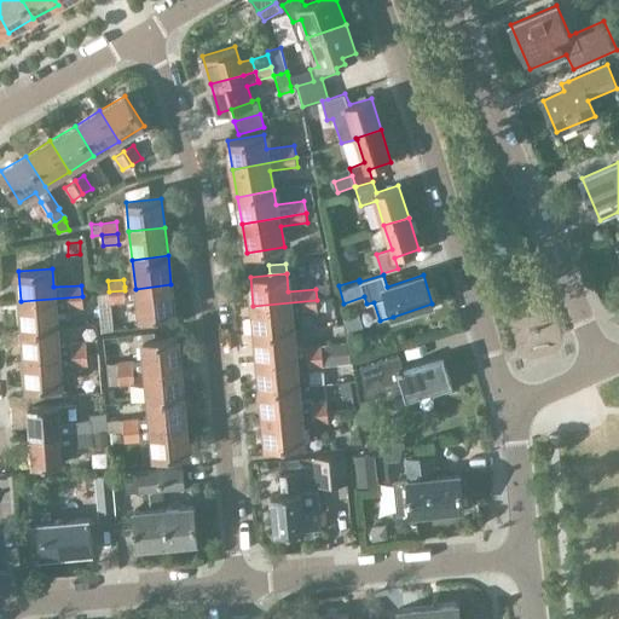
[(109,291),(98,294),(102,330),(114,329),(110,304),(126,301),(137,299),(139,318),(142,318),(158,316),(174,314),(171,284),(136,289),(125,290),(109,291)]
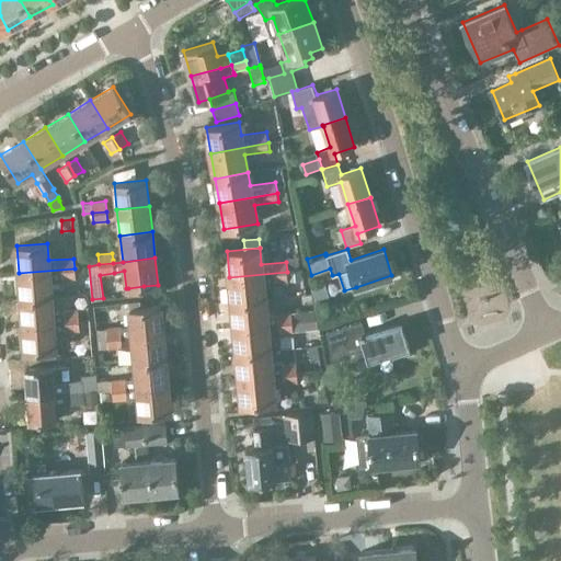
[(297,259),(286,260),(288,271),(299,270),(297,259)]
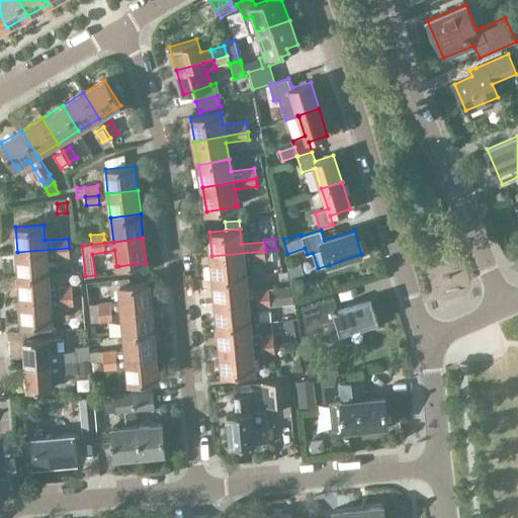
[(18,275),(48,273),(47,259),(69,257),(69,248),(17,252),(18,275)]
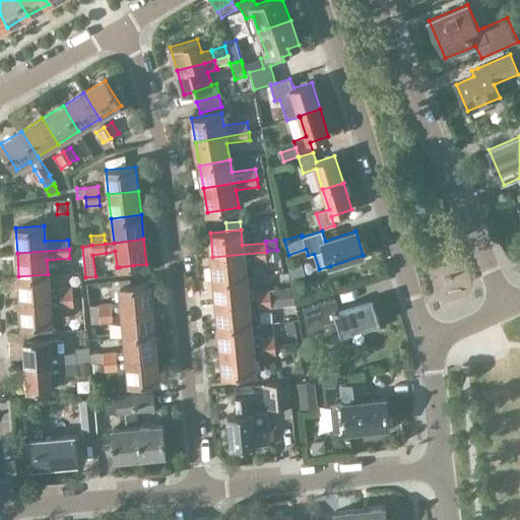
[(266,252),(266,259),(266,261),(279,260),(278,250),(266,252)]
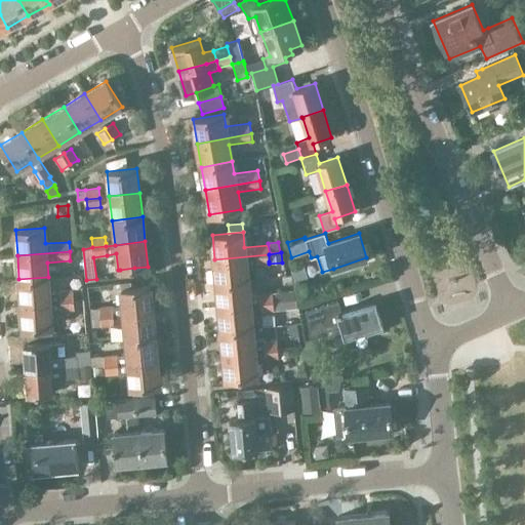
[(216,283),(247,280),(246,265),(269,261),(269,254),(214,259),(216,283)]
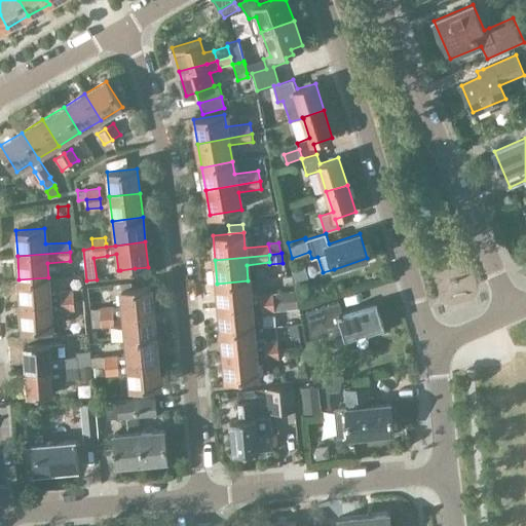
[(135,268),(120,270),(121,277),(136,275),(135,268)]
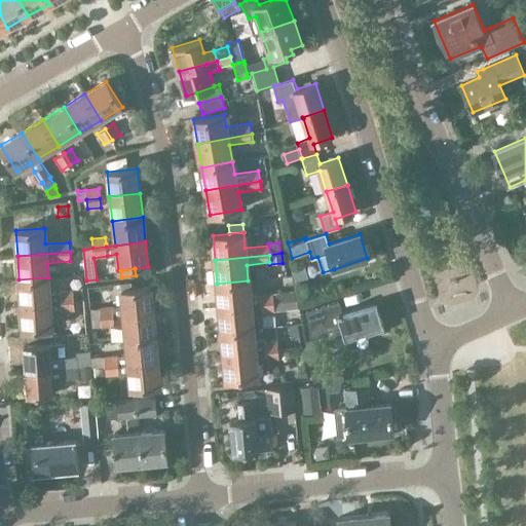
[(19,279),(21,304),(50,302),(61,301),(74,300),(73,291),(59,292),(59,293),(49,294),(48,277),(19,279)]
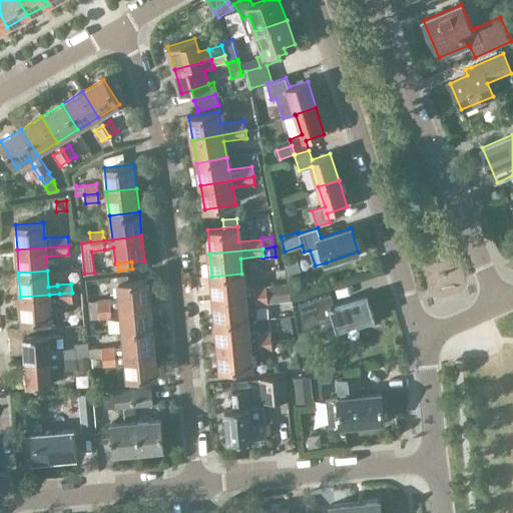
[(241,274),(211,277),(214,300),(268,295),(267,287),(243,289),(241,274)]
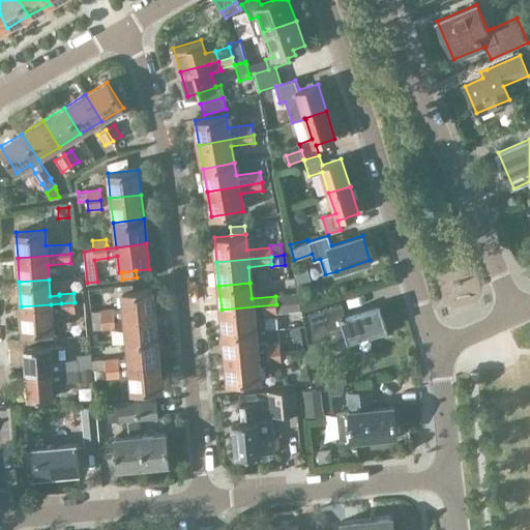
[(124,318),(154,315),(152,289),(121,292),(123,307),(113,308),(90,311),(92,321),(124,318)]
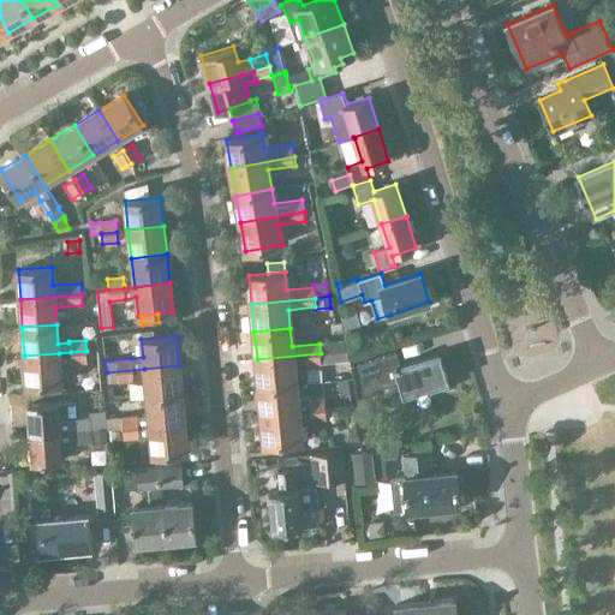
[(59,353),(24,356),(27,386),(61,383),(59,364),(66,364),(71,364),(87,363),(87,351),(71,352),(59,353)]
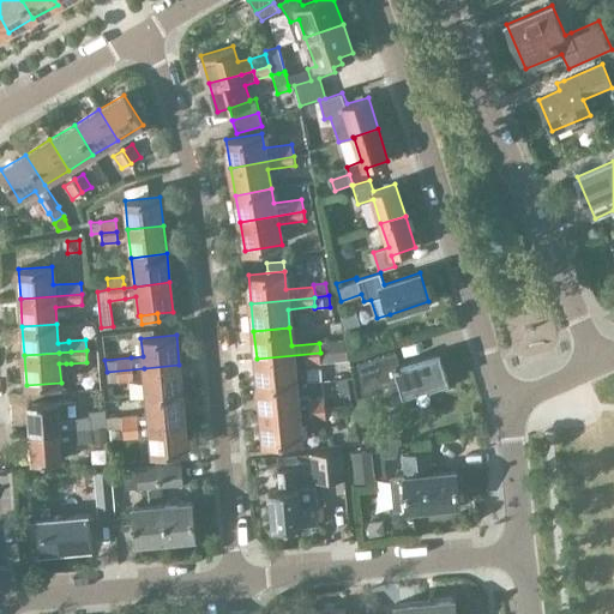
[(97,350),(86,350),(86,362),(98,361),(97,350)]
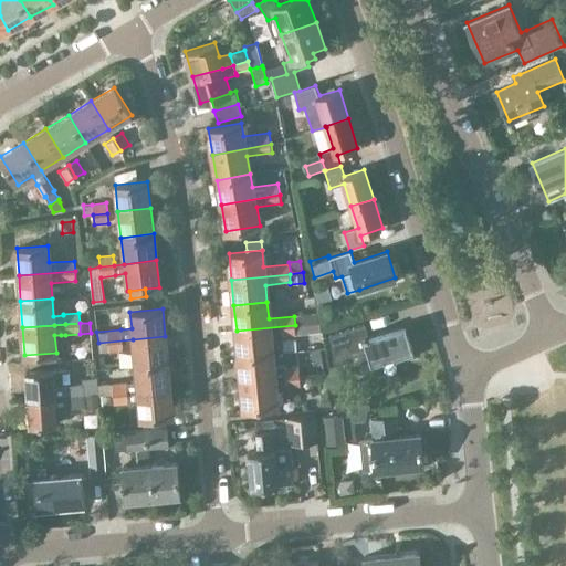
[(368,336),(364,324),(343,331),(328,334),(334,363),(353,359),(352,355),(366,350),(371,364),(394,357),(396,362),(413,354),(402,326),(368,336)]
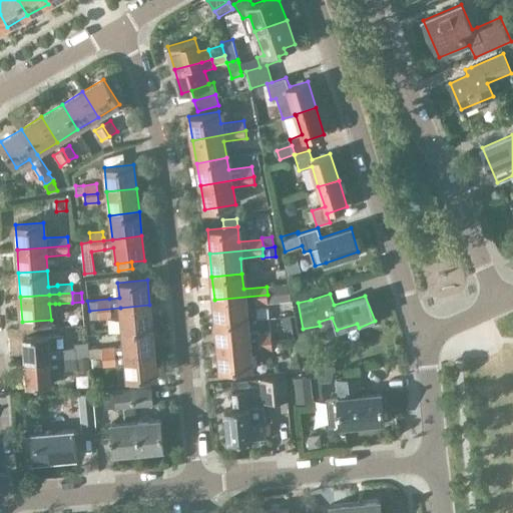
[(216,323),(246,320),(245,309),(257,307),(255,305),(269,304),(268,295),(244,297),(214,300),(216,323)]
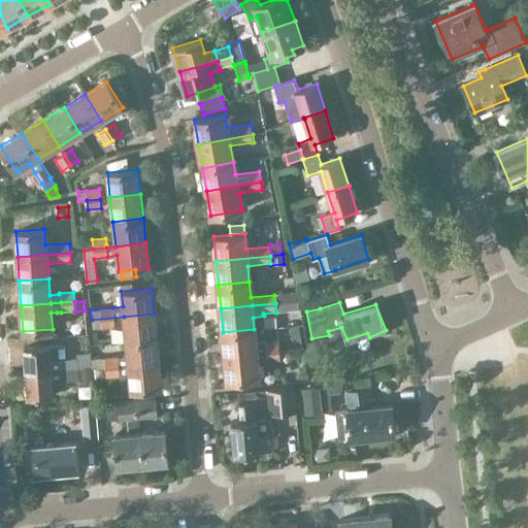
[(124,317),(92,320),(93,328),(125,326),(126,340),(156,337),(154,314),(124,317)]
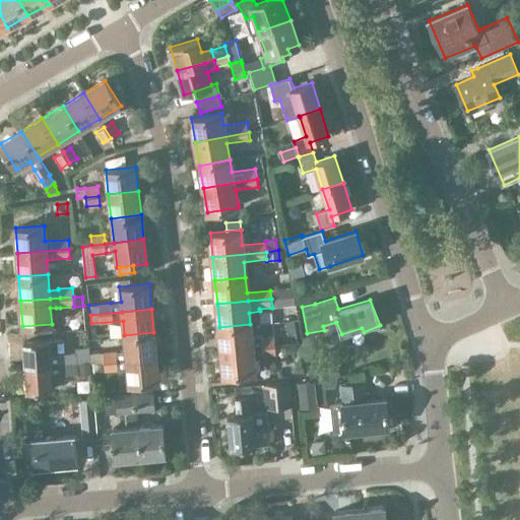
[(252,348),(275,345),(274,338),(262,338),(261,336),(251,337),(250,324),(219,327),(221,351),(252,348)]
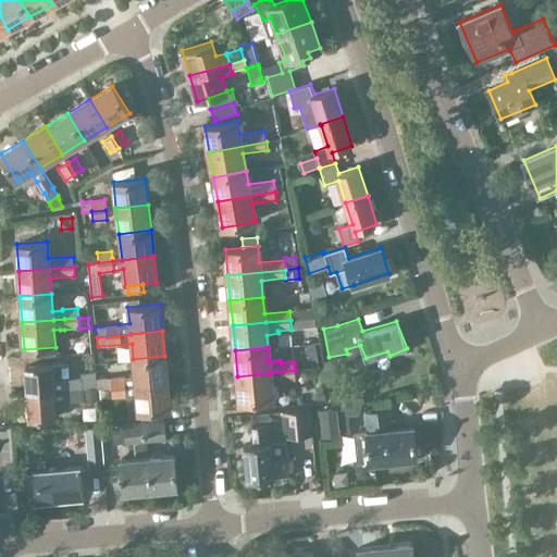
[(111,387),(168,382),(164,356),(133,359),(135,376),(125,378),(110,379),(111,387)]
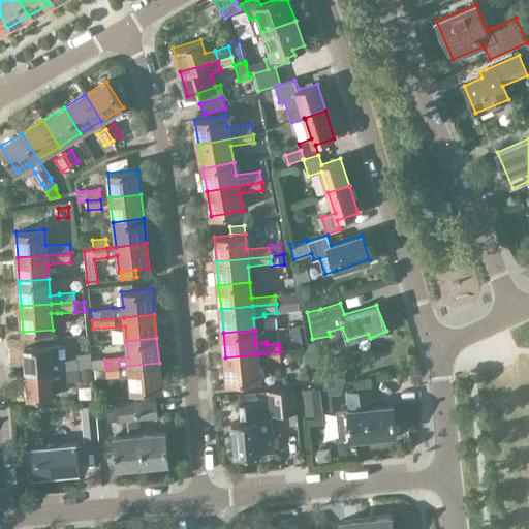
[(51,361),(51,354),(62,353),(62,345),(24,348),(26,373),(92,368),(92,361),(91,353),(76,354),(78,360),(51,361)]
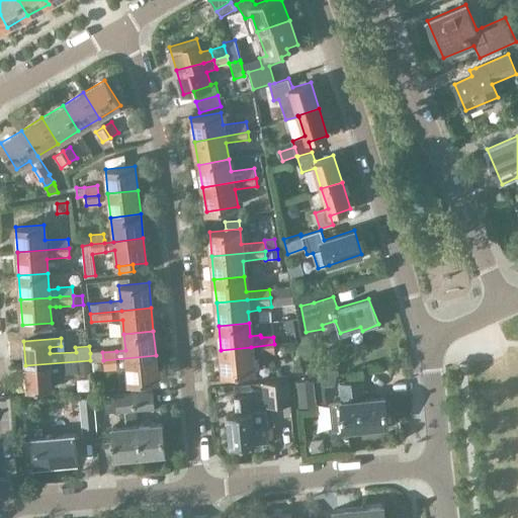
[(223,373),(254,371),(252,357),(275,354),(274,344),(251,347),(221,350),(223,373)]
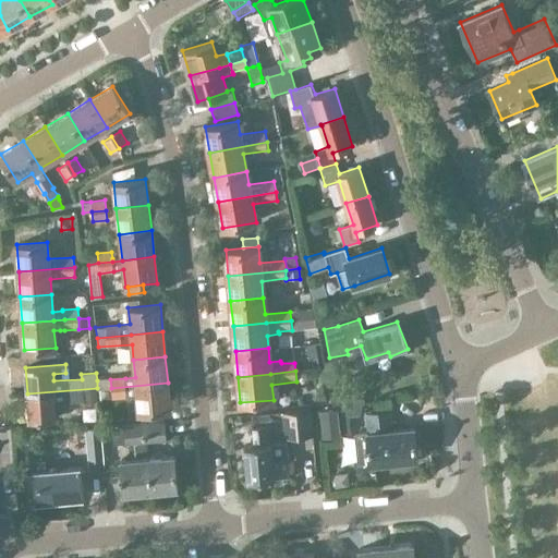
[(110,379),(97,380),(97,388),(97,389),(101,389),(111,388),(110,379)]
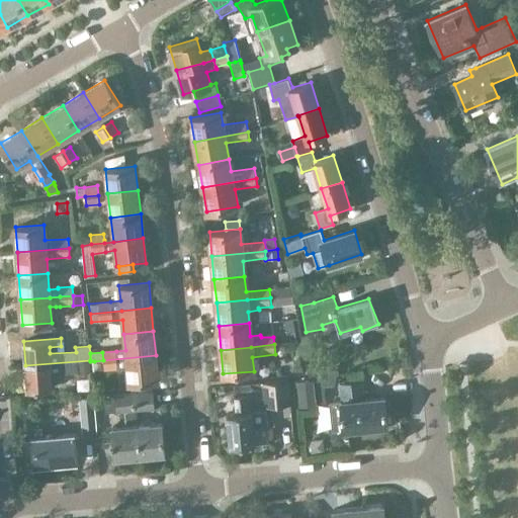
[(156,355),(103,360),(94,361),(94,369),(104,368),(104,369),(116,369),(116,368),(126,367),(128,383),(158,380),(156,355)]
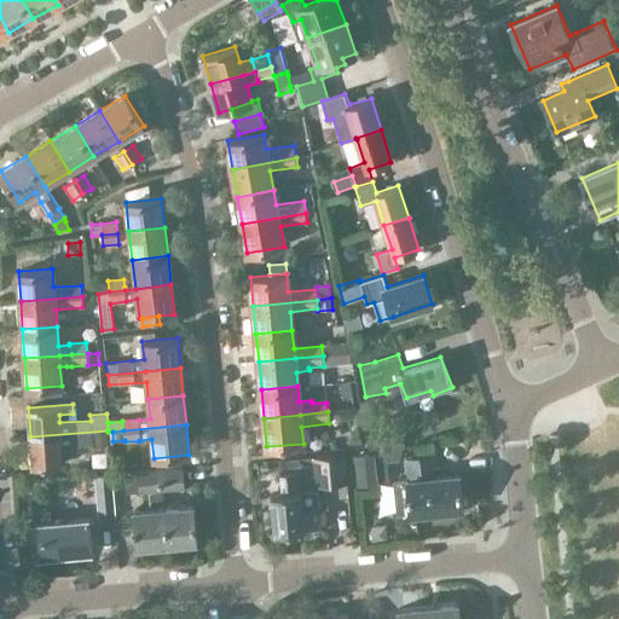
[(105,475),(111,474),(116,474),(114,456),(110,457),(109,447),(108,432),(108,431),(30,437),(33,466),(63,464),(62,446),(92,444),(92,449),(93,458),(104,457),(105,475)]
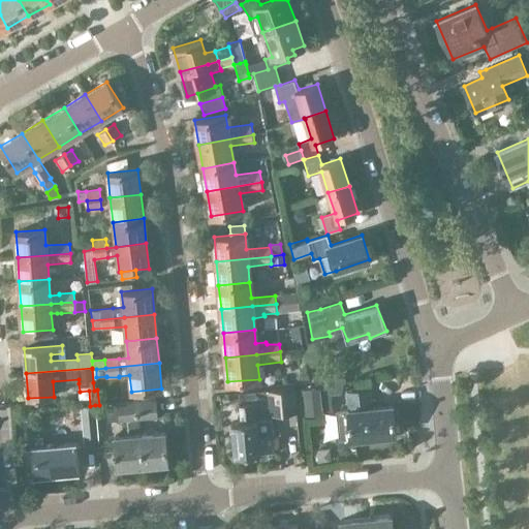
[(344,374),(316,377),(316,384),(319,384),(344,382),(345,382),(344,374)]
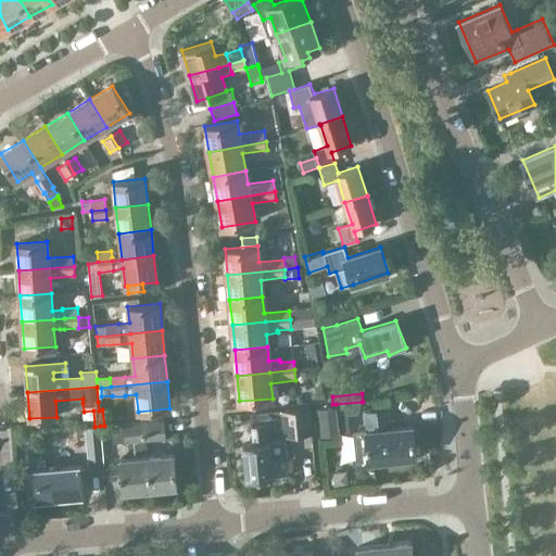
[(362,402),(336,404),(337,407),(339,432),(350,431),(348,414),(358,413),(362,402)]
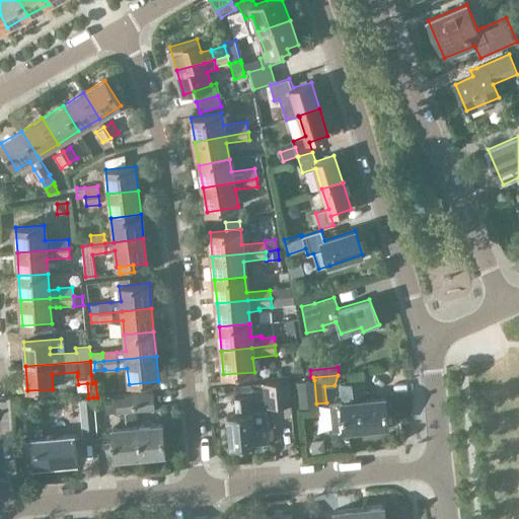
[(266,408),(292,404),(290,380),(264,383),(266,408)]
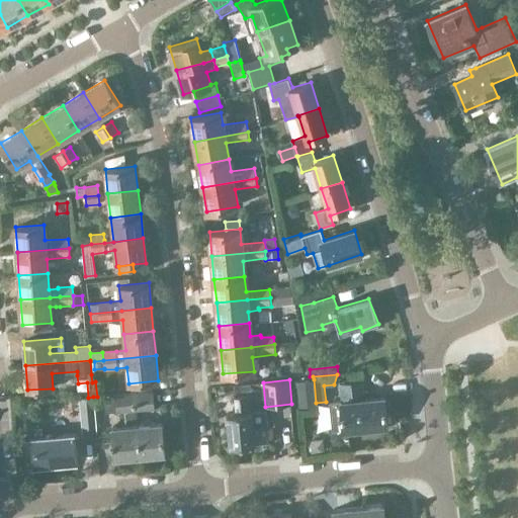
[(315,403),(313,379),(298,381),(300,404),(315,403)]
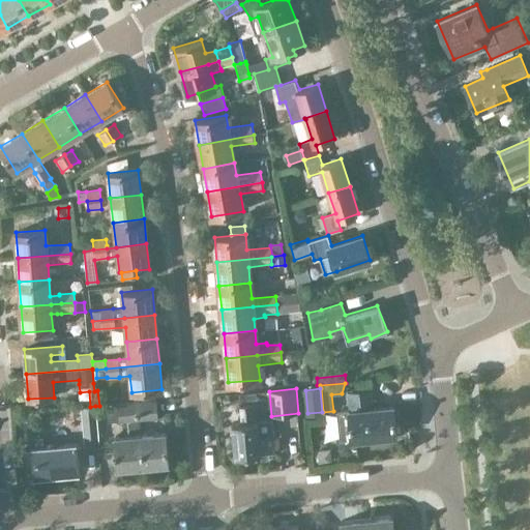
[(374,409),(372,391),(349,393),(350,411),(337,412),(340,440),(396,435),(393,407),(374,409)]
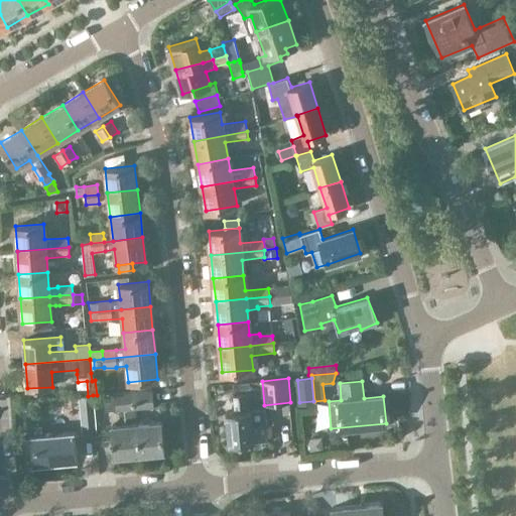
[(137,423),(136,408),(152,406),(151,390),(115,394),(117,410),(124,409),(126,424),(112,425),(114,456),(164,452),(161,421),(137,423)]
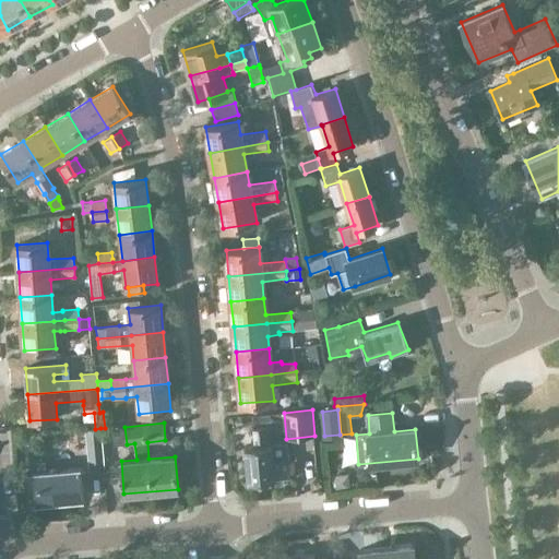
[(271,443),(270,427),(252,428),(254,445),(245,447),(248,482),(290,478),(289,460),(287,442),(271,443)]
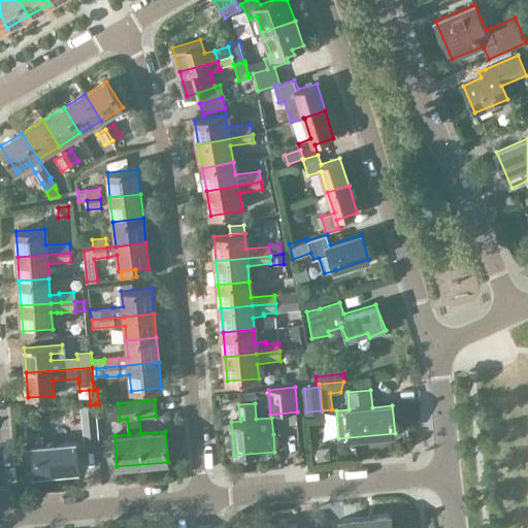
[(95,404),(90,405),(80,405),(71,406),(72,413),(81,413),(84,442),(98,441),(95,404)]
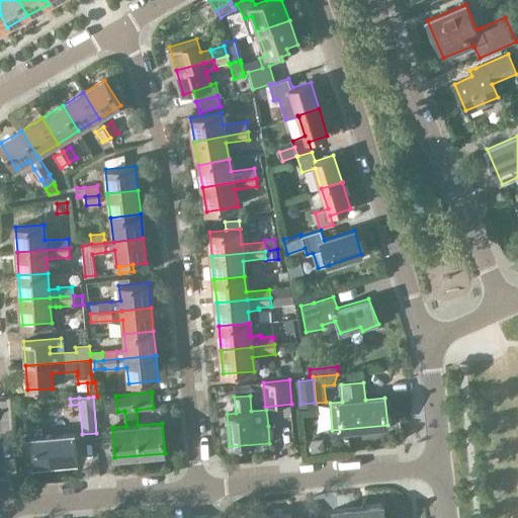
[(33,465),(78,461),(75,433),(30,438),(33,465)]
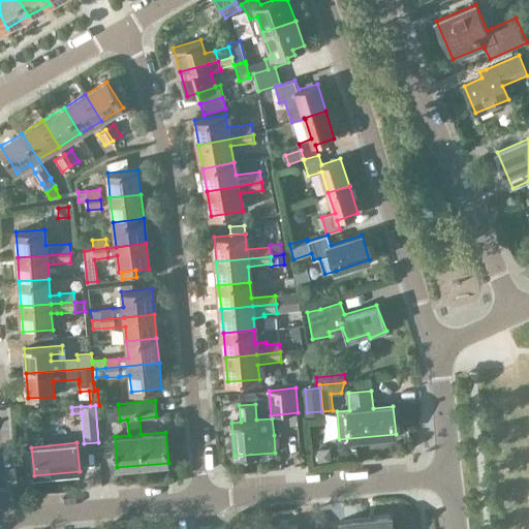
[(330,448),(312,450),(313,463),(331,461),(330,448)]
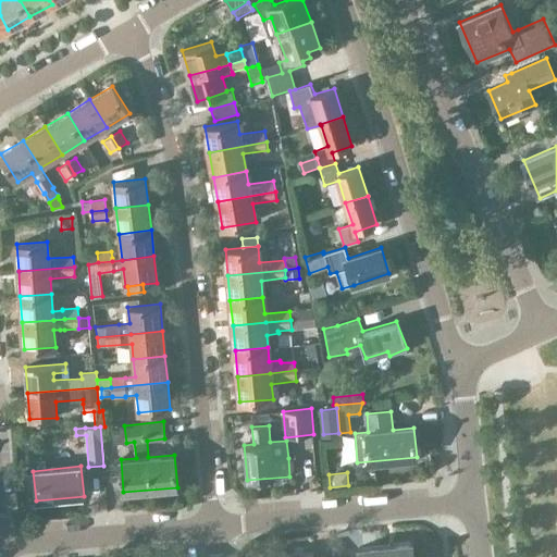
[(385,545),(386,556),(413,556),(412,543),(385,545)]
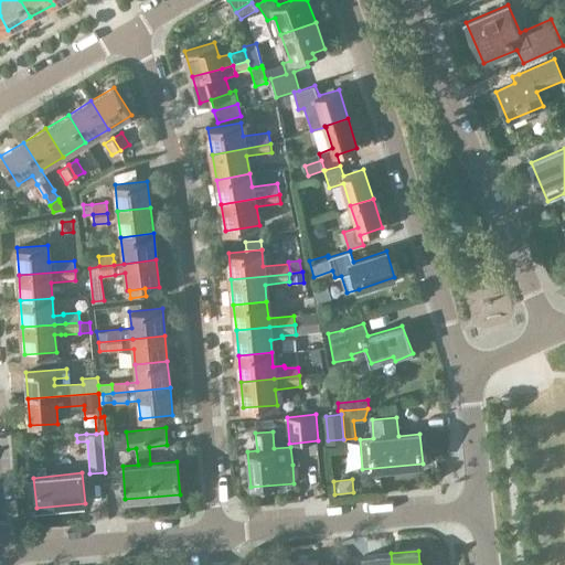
[(392,564),(391,553),(364,556),(364,564),(392,564)]
